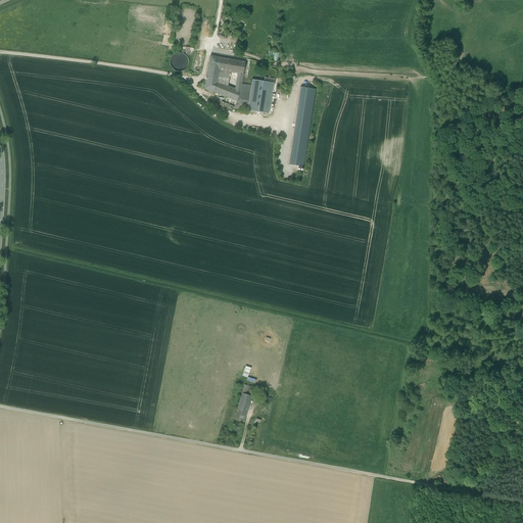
[(278,54),(270,52),(270,55),(273,56),(273,60),(277,61),(278,54)]
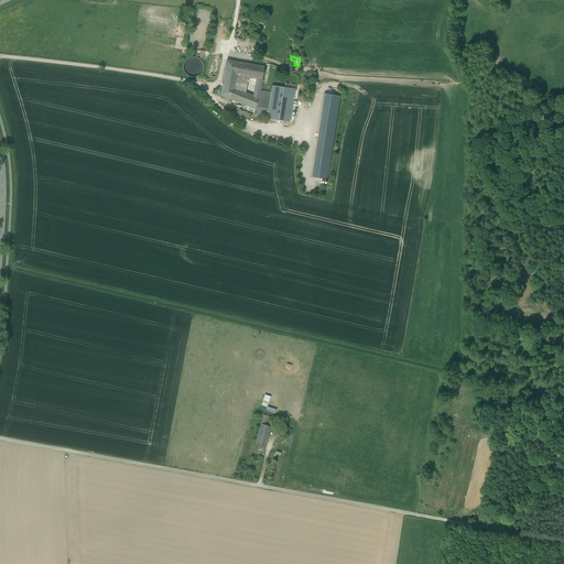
[(187,75),(191,77),(194,77),(198,76),(202,73),(203,69),(203,66),(202,62),(199,60),(196,57),(192,57),(188,58),(185,61),(183,65),(183,68),(184,72),(187,75)]
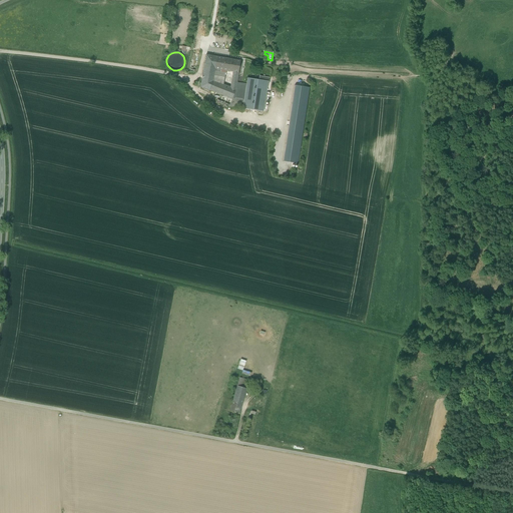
[(227,58),(205,55),(202,74),(214,76),(215,69),(224,70),(225,66),(227,66),(228,62),(226,62),(227,58)]
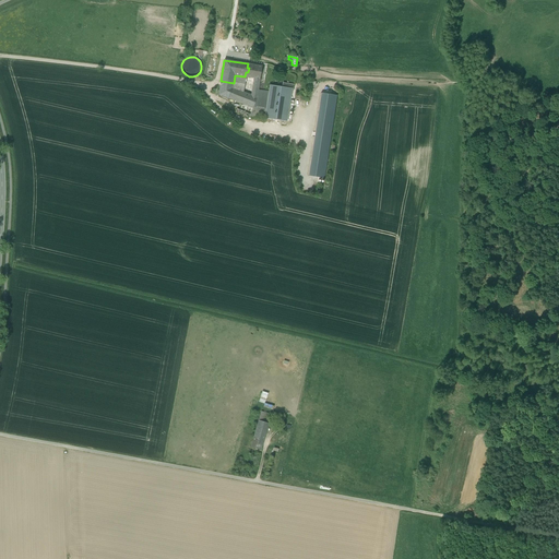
[(262,67),(248,63),(247,68),(249,68),(248,72),(246,72),(245,76),(246,76),(254,79),(260,80),(262,67)]
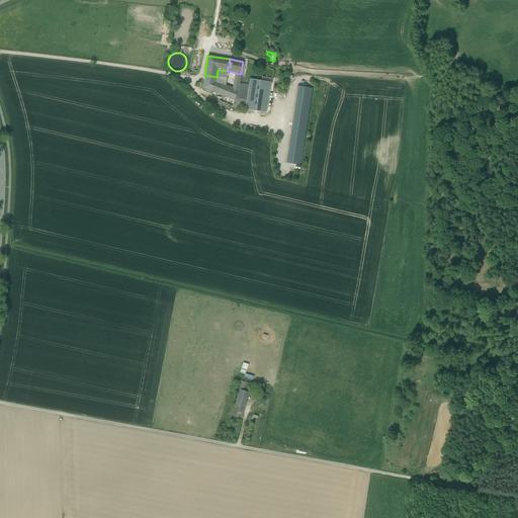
[(227,71),(218,70),(217,77),(216,81),(225,85),(228,71),(227,71)]
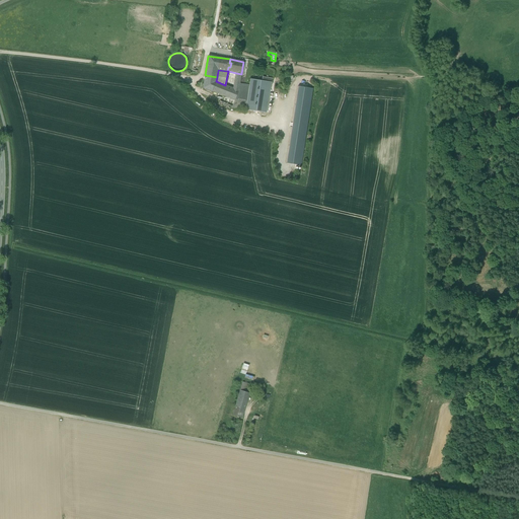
[(217,77),(205,75),(203,88),(212,91),(215,81),(216,81),(217,77)]
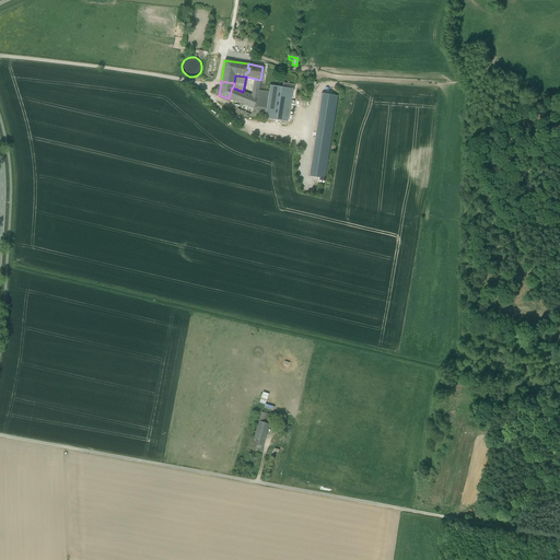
[(283,88),(270,85),(269,92),(266,118),(288,121),(292,90),(292,89),(283,88)]
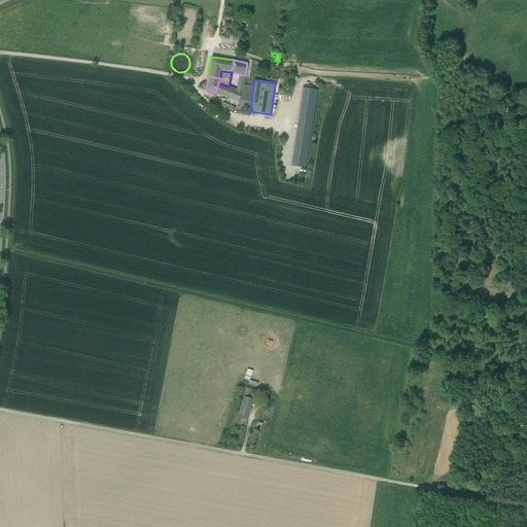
[(229,86),(219,82),(218,82),(215,93),(239,102),(242,92),(237,90),(229,86)]
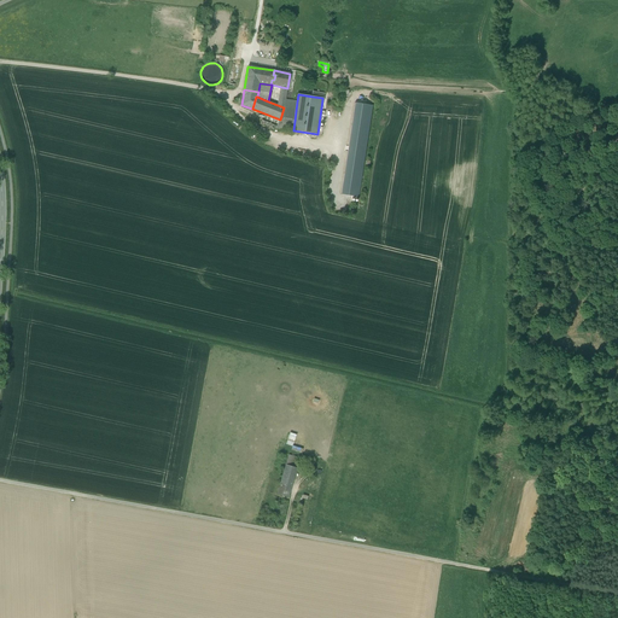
[(285,99),(284,108),(280,120),(277,127),(277,128),(293,130),(297,101),(285,99)]
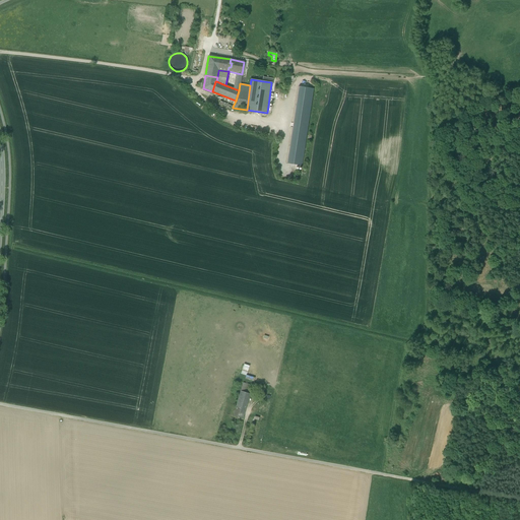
[(313,89),(299,86),(286,164),(302,166),(313,89)]
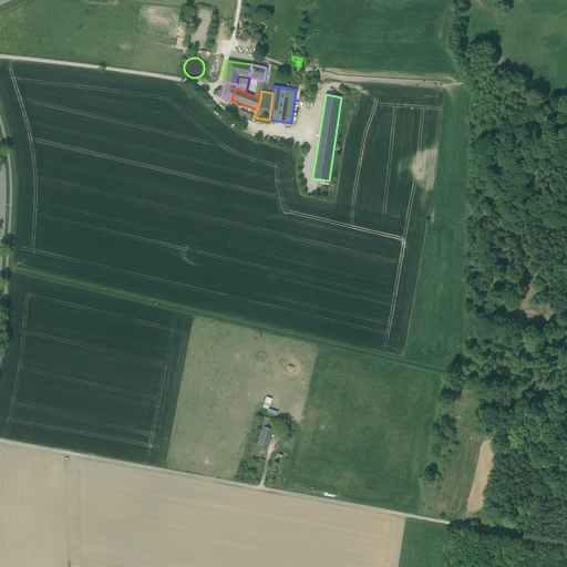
[(241,112),(254,116),(257,110),(232,100),(222,96),(220,103),(234,109),(239,111),(241,112)]
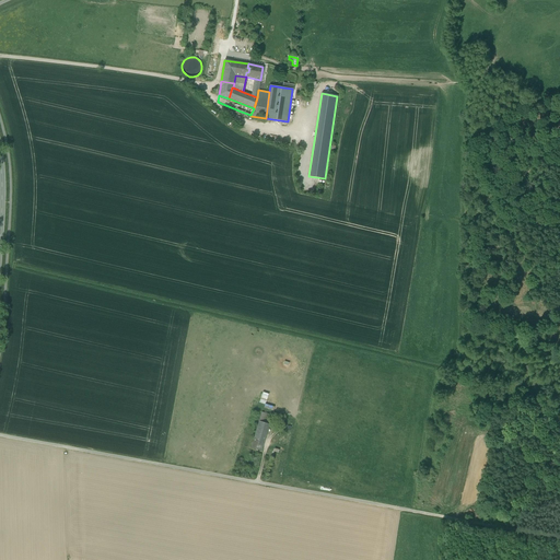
[(268,395),(263,393),(259,403),(265,405),(268,395)]
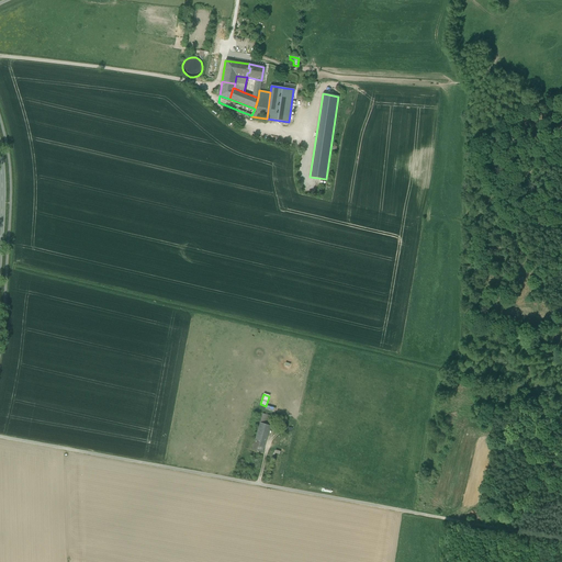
[(272,417),(262,414),(260,423),(270,426),(272,417)]
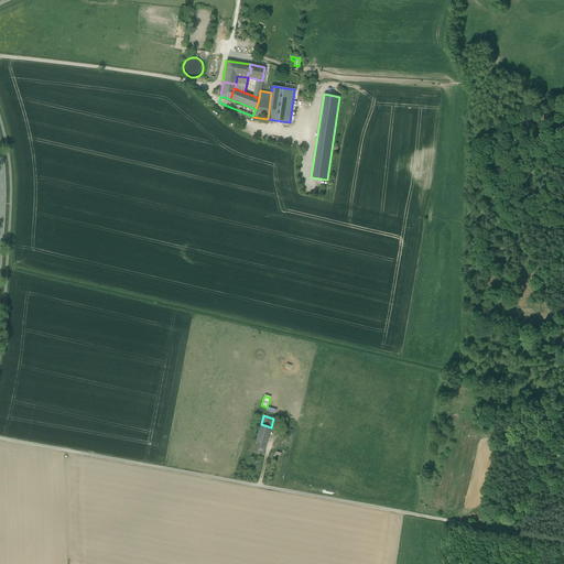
[(271,427),(261,424),(259,432),(269,435),(271,427)]
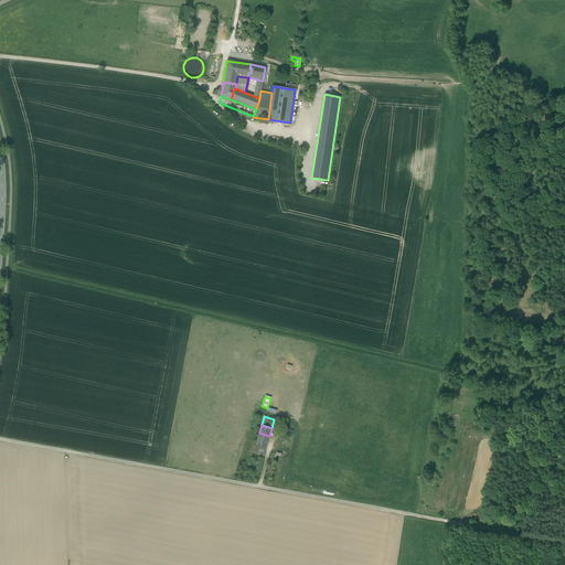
[(268,440),(257,438),(254,451),(264,455),(268,440)]
